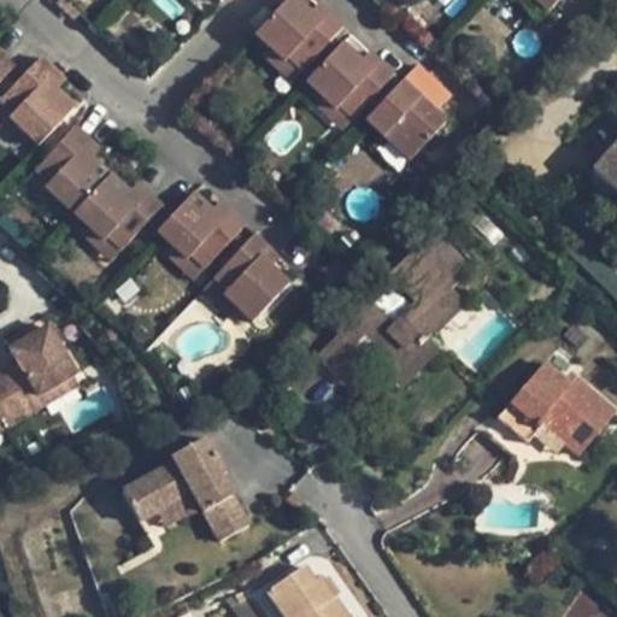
[(310,13),(295,0),(287,0),(254,35),(269,47),(286,63),(288,59),(303,72),(344,28),(328,13),(319,23),(310,13)]
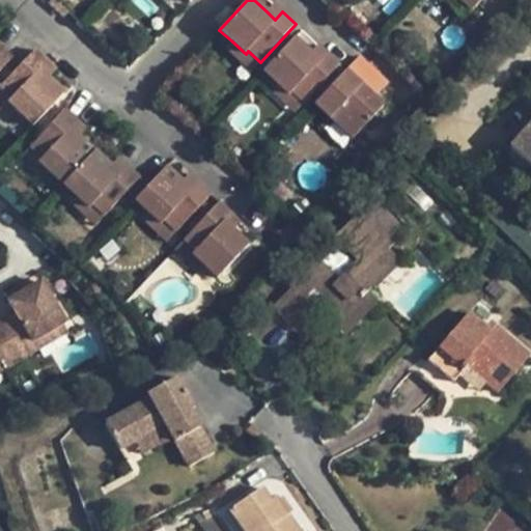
[(443,0),(465,19),(472,9),(462,0),(443,0)]
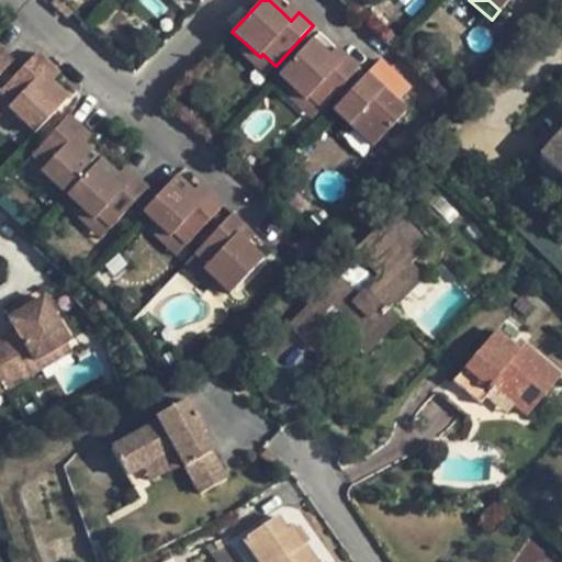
[(489,0),(499,10),(508,0),(489,0)]
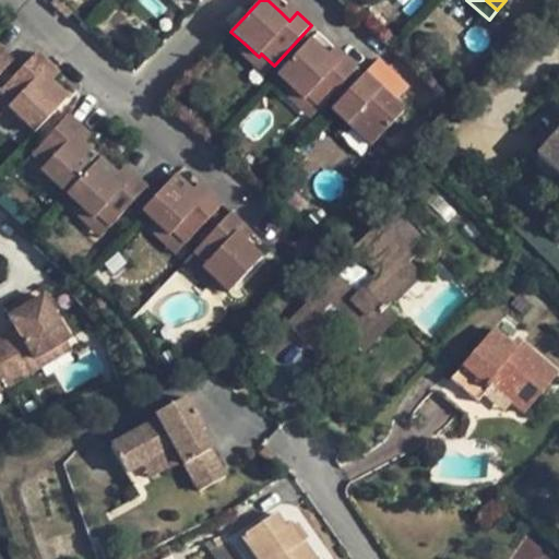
[(288,3),(281,12),(289,21),(297,12),(288,3)]
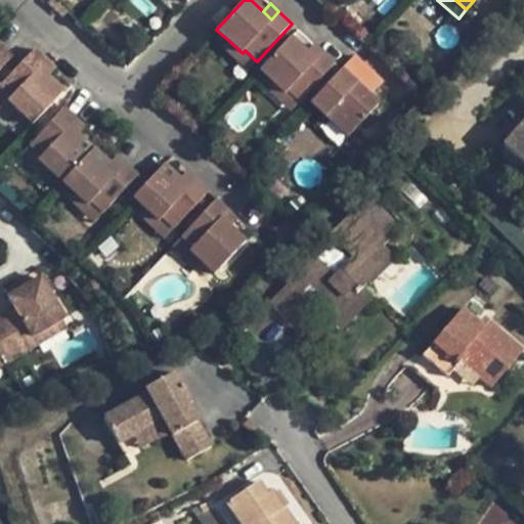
[(291,37),(260,71),(271,81),(285,94),(288,91),(300,102),(336,63),(322,52),(315,59),(306,51),(291,37)]
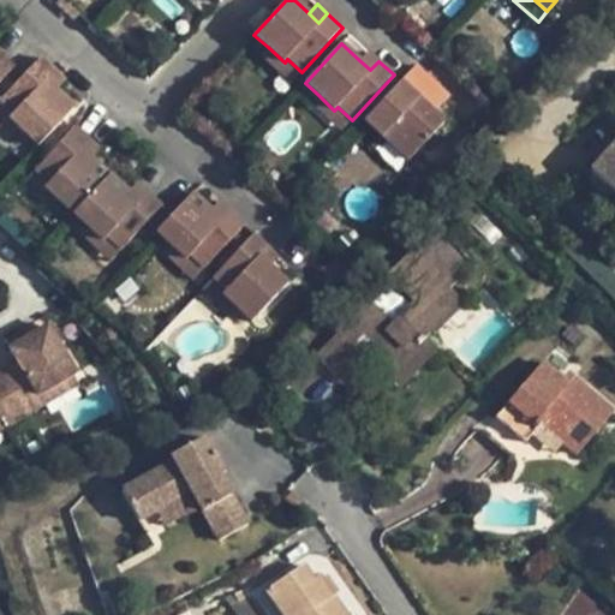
[(268,47),(261,55),(291,83),(302,72),(287,59),(285,63),(268,47)]
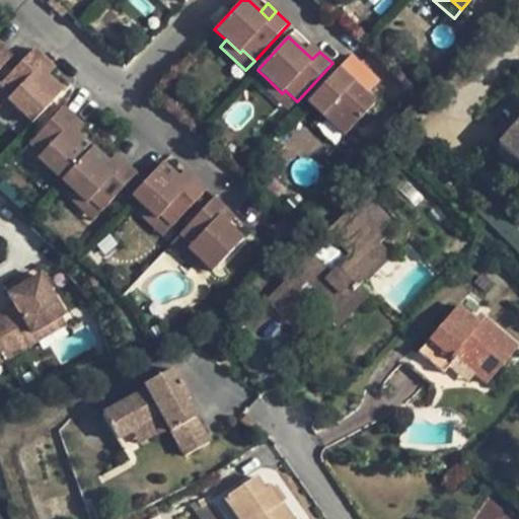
[(303,51),(312,59),(319,52),(310,44),(303,51)]
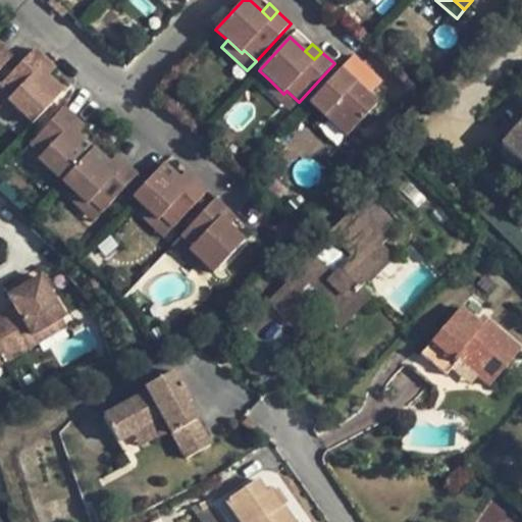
[(0,70),(12,57),(0,45),(0,70)]
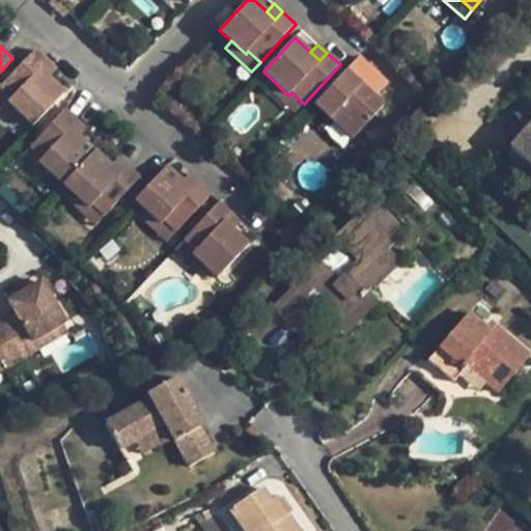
[(34,50),(0,86),(0,89),(10,100),(7,102),(22,116),(33,127),(65,92),(49,78),(40,70),(48,62),(34,50)]
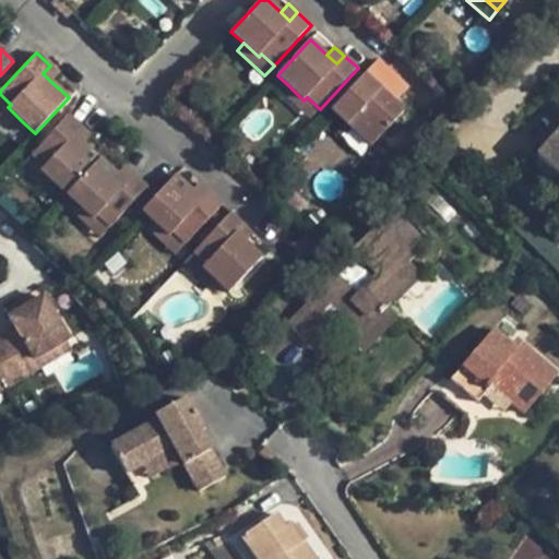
[(378,60),(331,109),(347,123),(371,145),(404,111),(394,102),(400,97),(391,88),(400,80),(378,60)]
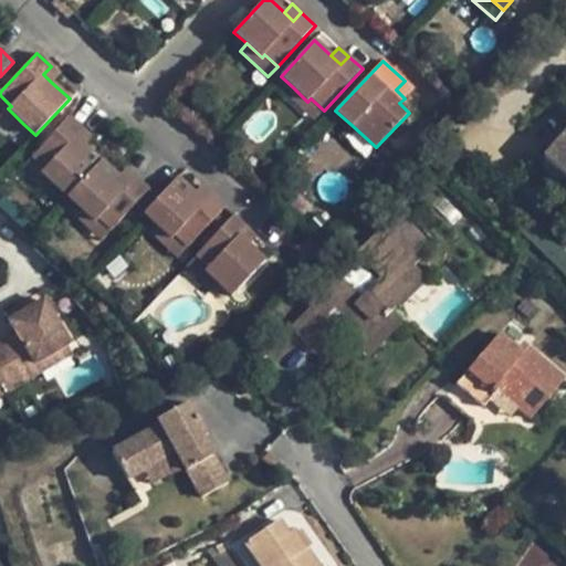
[(51,66),(43,74),(52,83),(60,75),(51,66)]
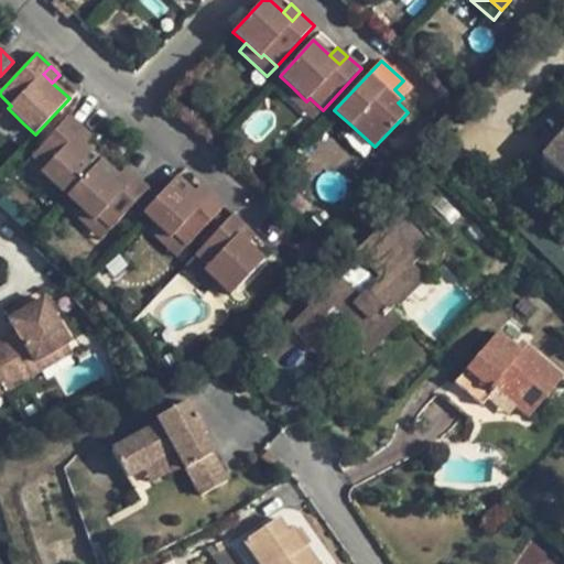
[(394,89),(403,98),(411,89),(403,80),(394,89)]
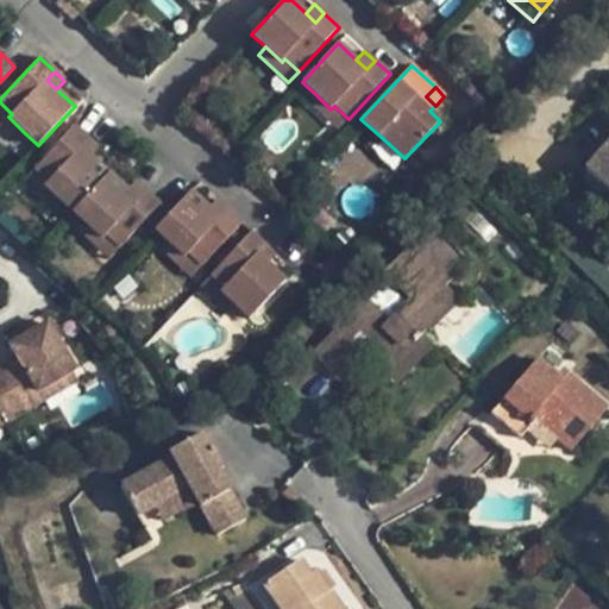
[(338,130),(349,119),(334,106),(331,110),(315,94),(308,101),(338,130)]
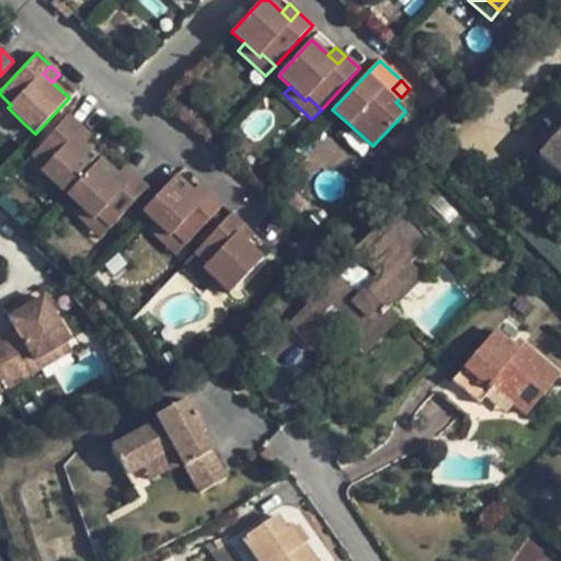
[(560,105),(560,130),(539,157),(560,175),(557,178),(560,181),(560,179),(560,89),(552,99),(560,105)]
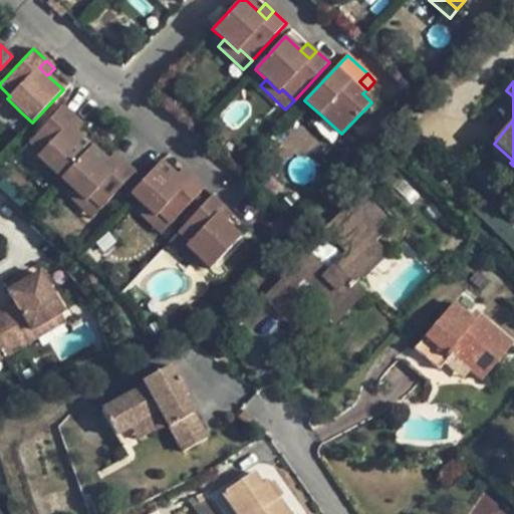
[(10,96),(0,86),(0,102),(16,117),(21,112),(7,98),(10,96)]
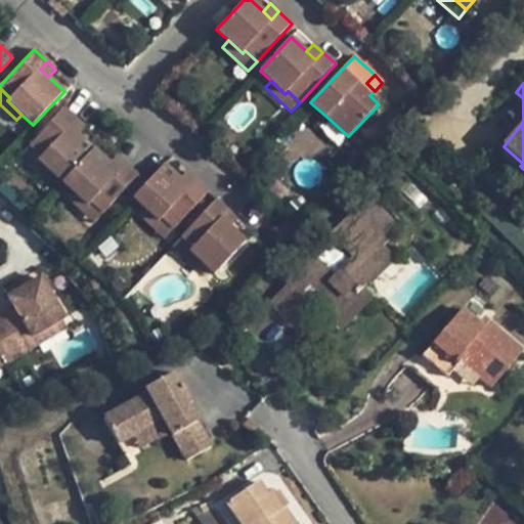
[(63,108),(29,146),(41,158),(38,160),(52,174),(62,183),(93,149),(79,135),(70,127),(76,120),(63,108)]
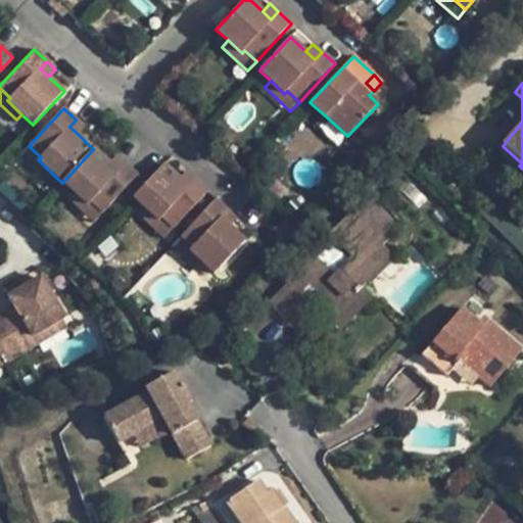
[(337,147),(347,136),(325,115),(316,126),(337,147)]
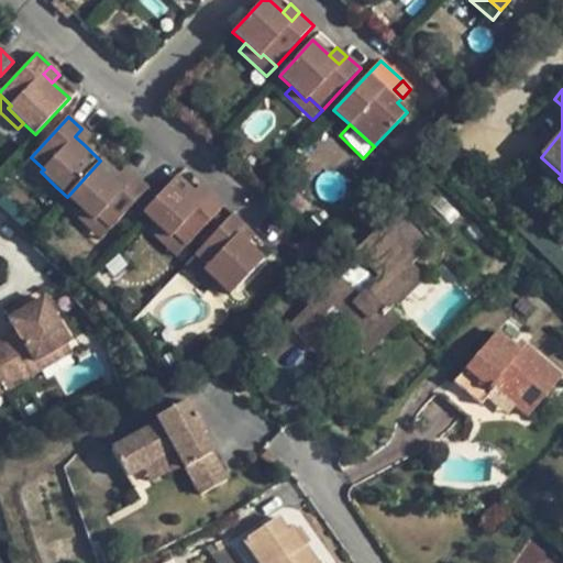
[(81,129),(75,136),(85,145),(92,138),(81,129)]
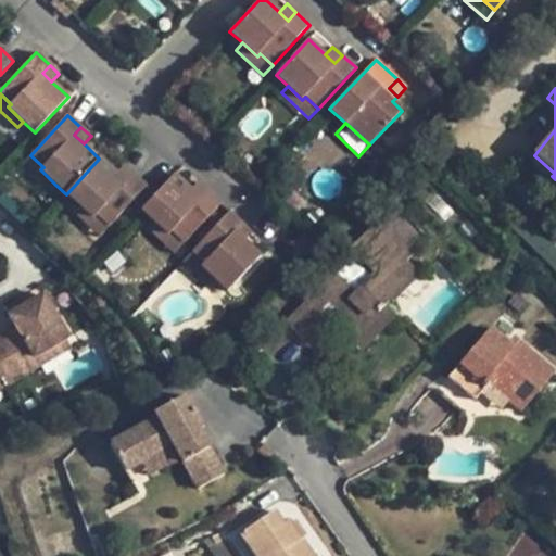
[(43,167),(30,155),(23,164),(50,190),(55,185),(40,169),(43,167)]
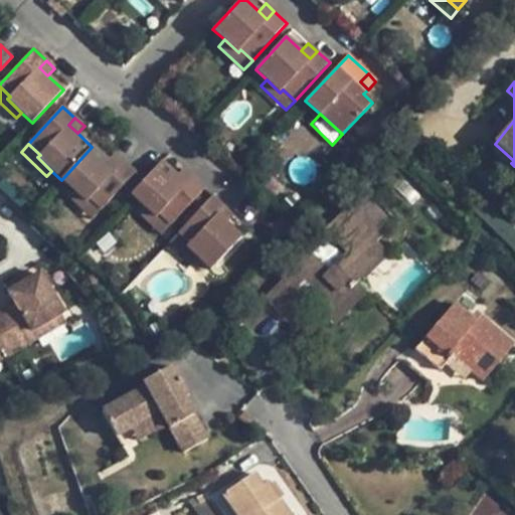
[(92,147),(61,180),(72,190),(87,203),(90,200),(101,210),(136,172),(123,161),(116,169),(108,161),(92,147)]
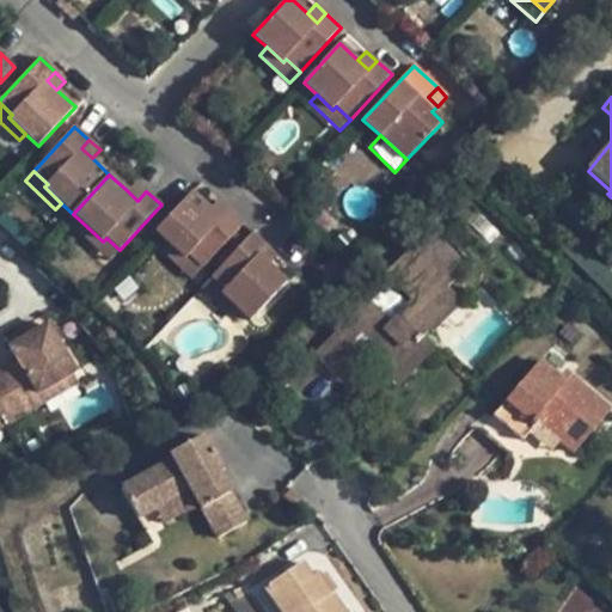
[(128,191),(138,201),(146,191),(136,182),(128,191)]
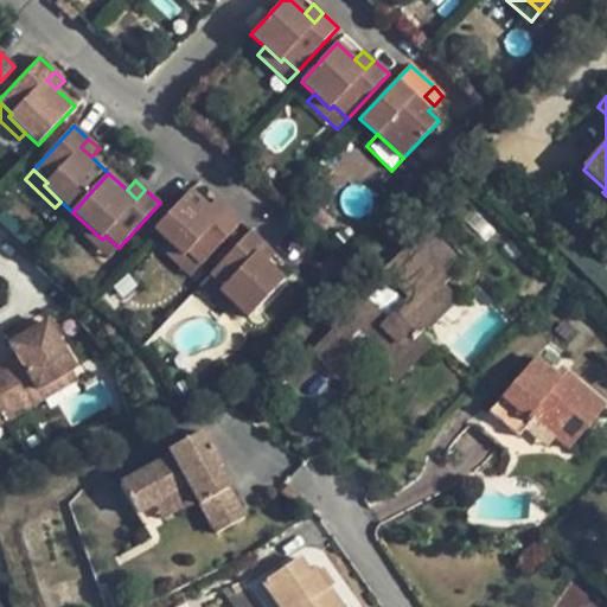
[(190,191),(154,229),(168,242),(184,256),(186,254),(200,266),(242,223),(227,209),(218,218),(208,208),(190,191)]
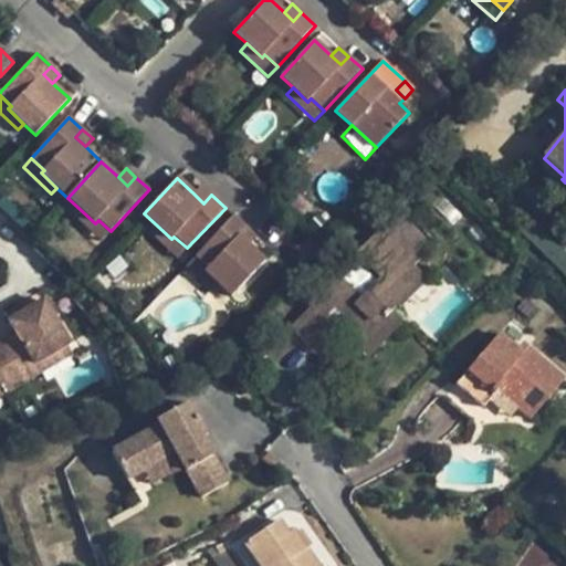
[(203,203),(211,195),(202,186),(194,194),(203,203)]
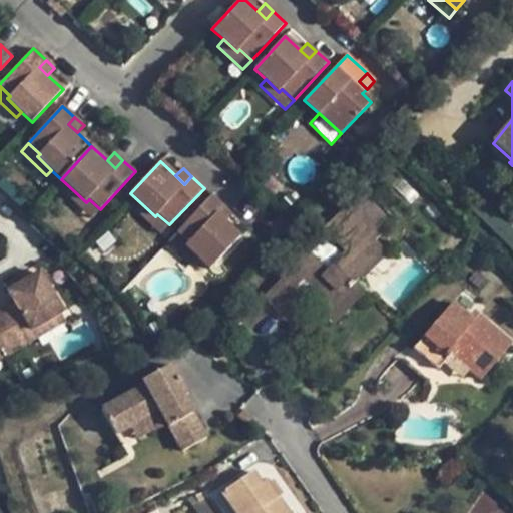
[(92,218),(100,209),(89,199),(86,202),(72,189),(67,194),(92,218)]
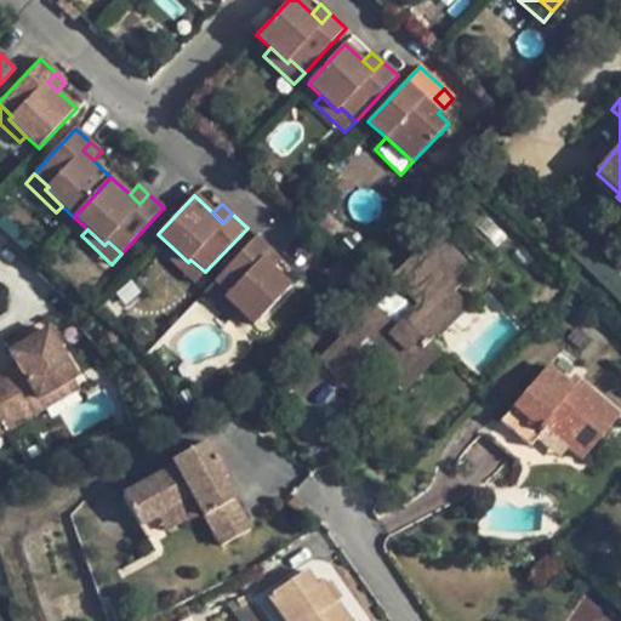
[(375,306),(319,363),(343,387),(368,362),(370,365),(383,349),(392,358),(412,380),(438,353),(428,345),(419,334),(427,325),(437,336),(444,329),(446,331),(461,317),(459,314),(466,306),(450,291),(474,268),(438,233),(398,274),(406,281),(399,289),(419,308),(398,330),(375,306)]
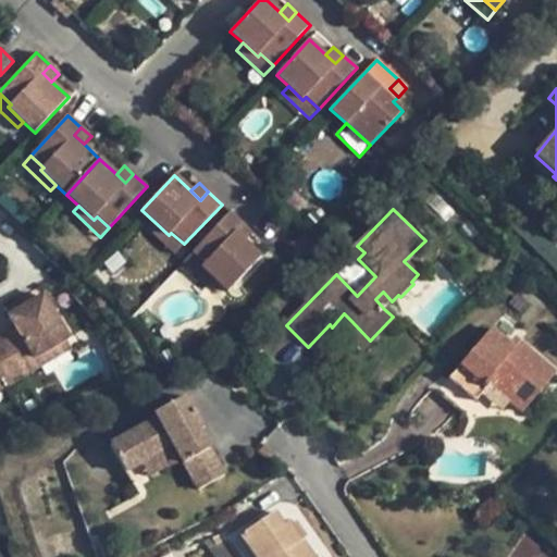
[(230,212),(193,252),(205,264),(201,267),(215,280),(229,292),(261,257),(245,242),(235,233),(244,224),(230,212)]
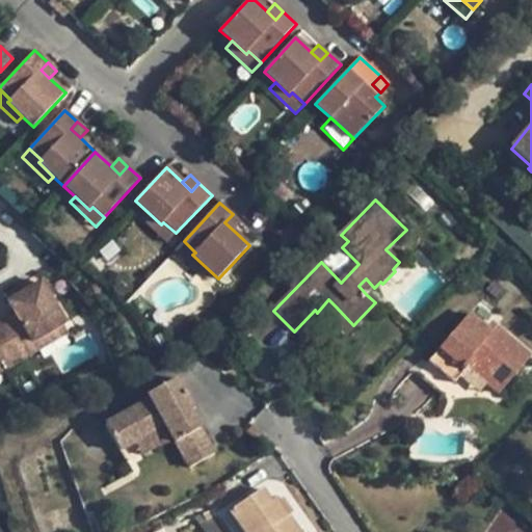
[(141,217),(167,242),(176,233),(163,222),(161,224),(148,212),(141,217)]
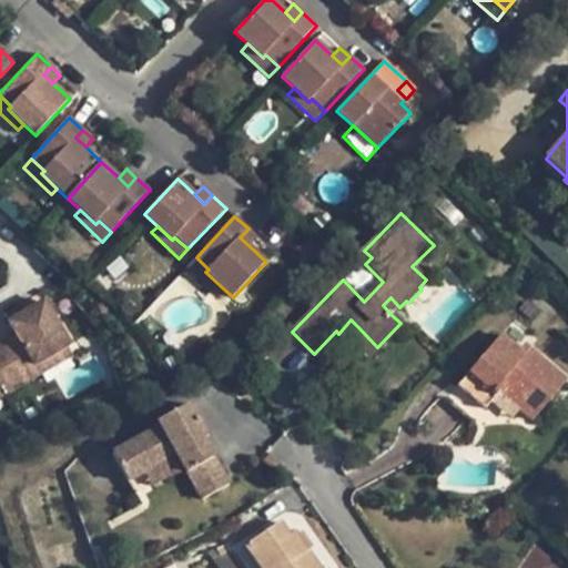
[(257,237),(249,229),(240,237),(250,246),(257,237)]
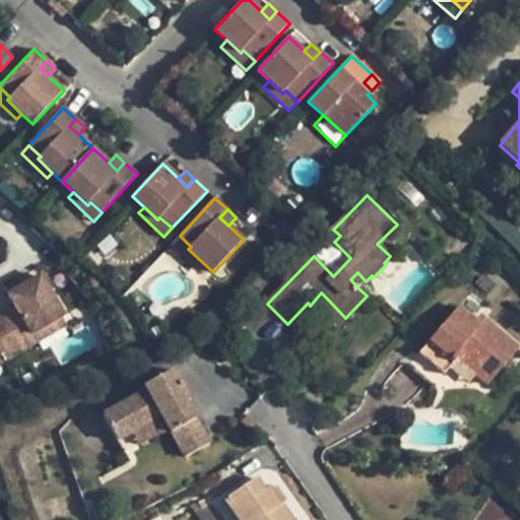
[(333,230),(327,236),(334,242),(340,236),(333,230)]
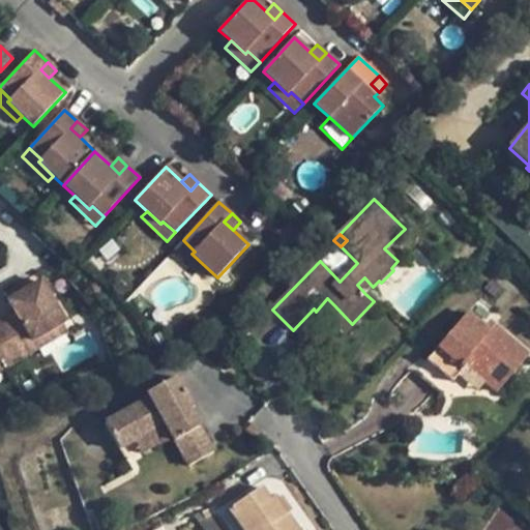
[(195,252),(183,240),(175,248),(200,272),(205,266),(192,254),(195,252)]
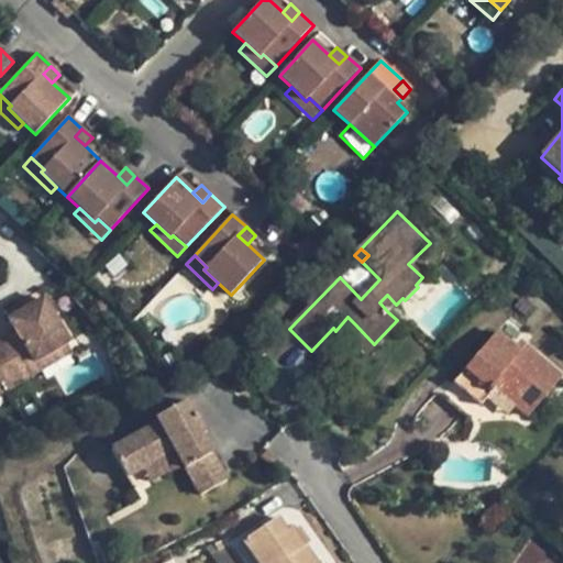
[(388,312),(396,305),(387,295),(379,302),(388,312)]
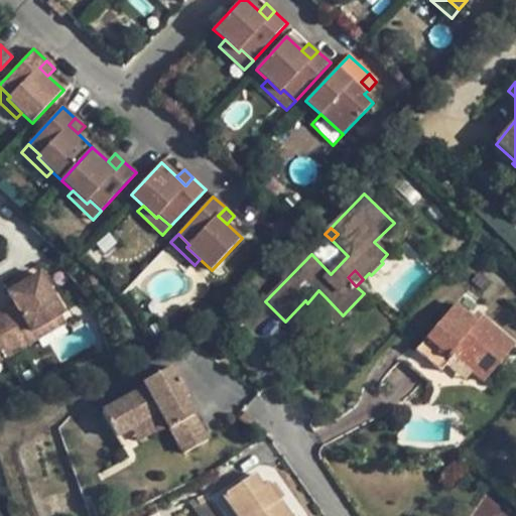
[(0,352),(2,351),(7,359),(37,340),(32,332),(60,314),(63,312),(39,272),(8,292),(14,303),(0,311),(0,352)]
